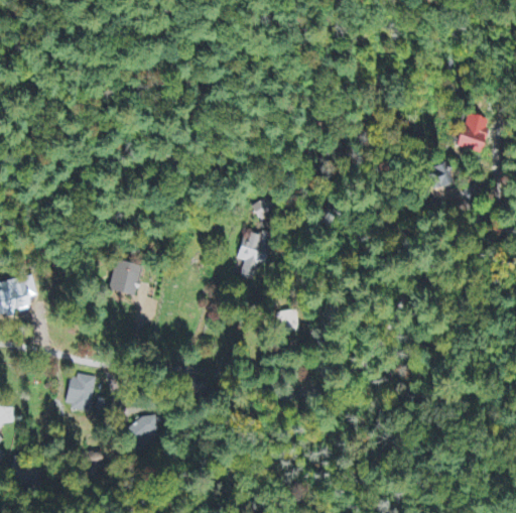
[(489,120),(465,112),(454,145),(478,153),(489,120)]
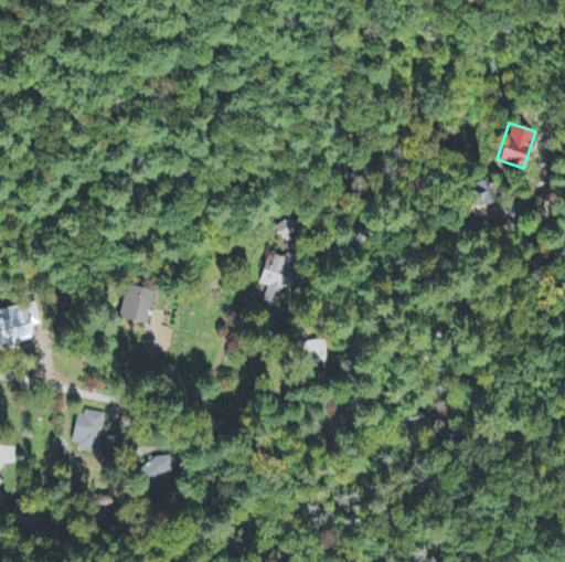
[(472,207),(496,200),(489,177),(466,184),(472,207)]
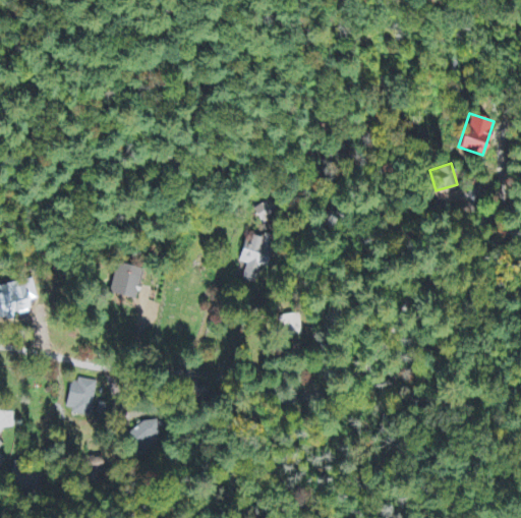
[(253,210),(264,222),(276,213),(266,200),(253,210)]
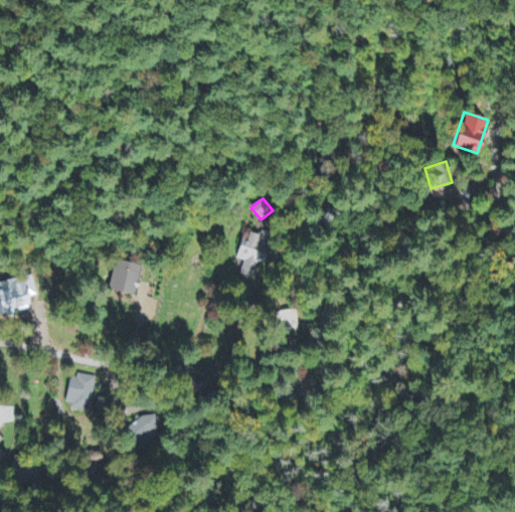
[(240,276),(253,279),(259,261),(266,263),(273,236),(249,230),(247,238),(241,237),(236,258),(244,260),(240,276)]
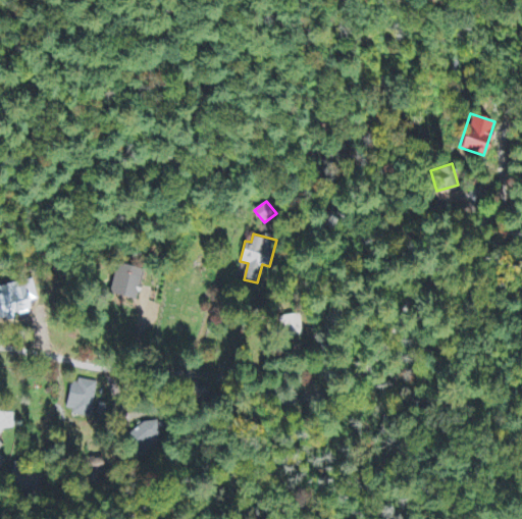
[(145,269),(118,262),(109,292),(136,300),(145,269)]
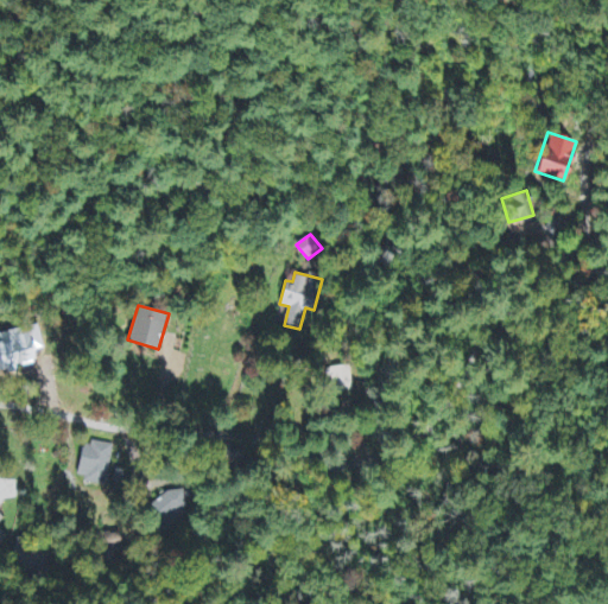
[(0,368),(36,362),(33,350),(44,348),(39,324),(0,330),(0,368)]
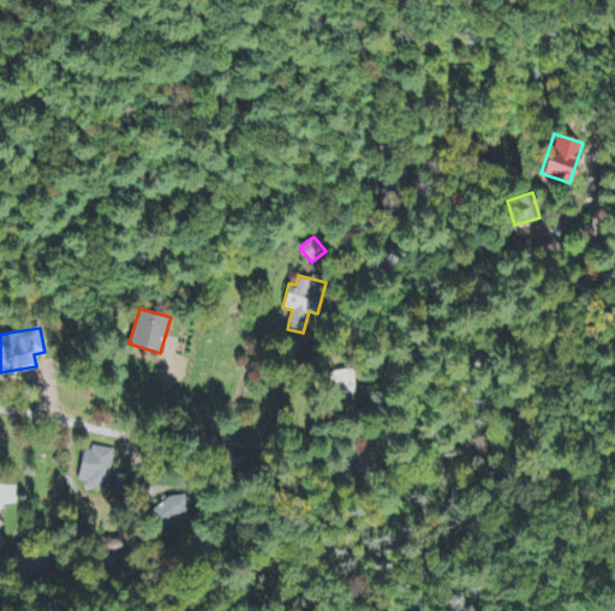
[(333,397),(358,395),(354,366),(329,370),(333,397)]
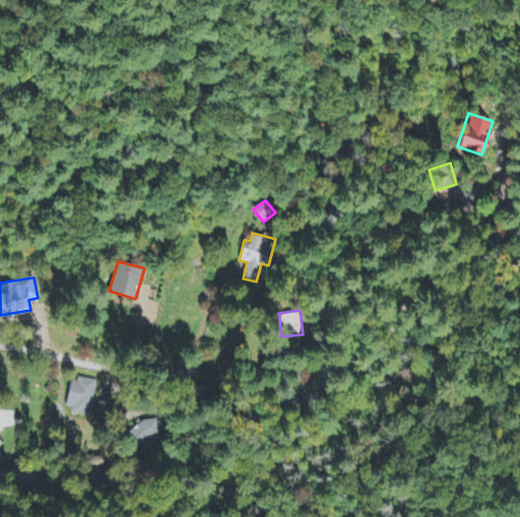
[(91,413),(95,380),(70,376),(66,409),(91,413)]
